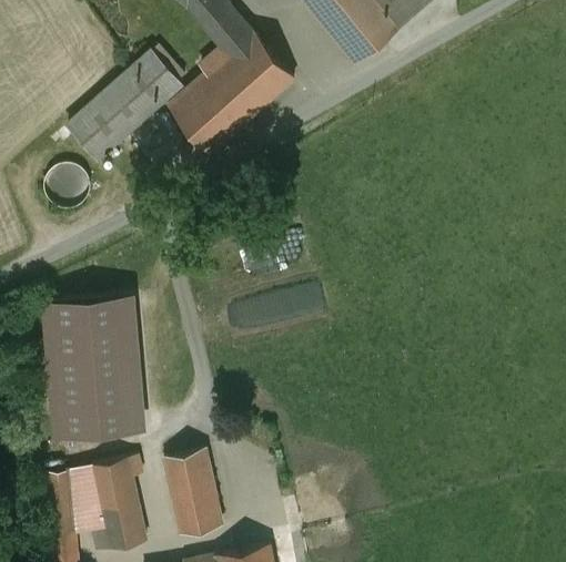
[(244,29),(220,0),(183,0),(181,2),(218,44),(201,59),(208,67),(189,81),(158,43),(69,116),(102,157),(172,100),(211,147),(293,80),(246,24),(244,29)]
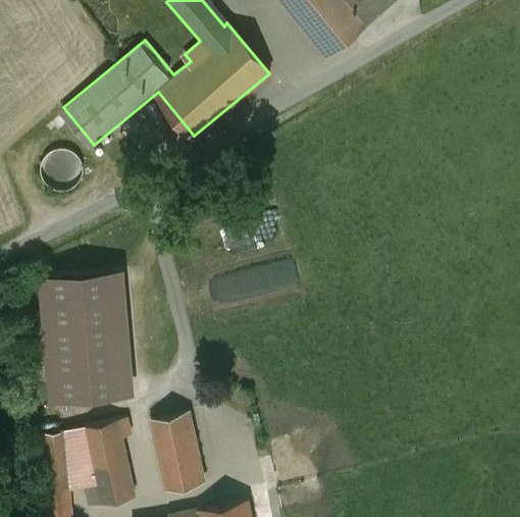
[(397,0),(279,0),(324,57),(397,0)]
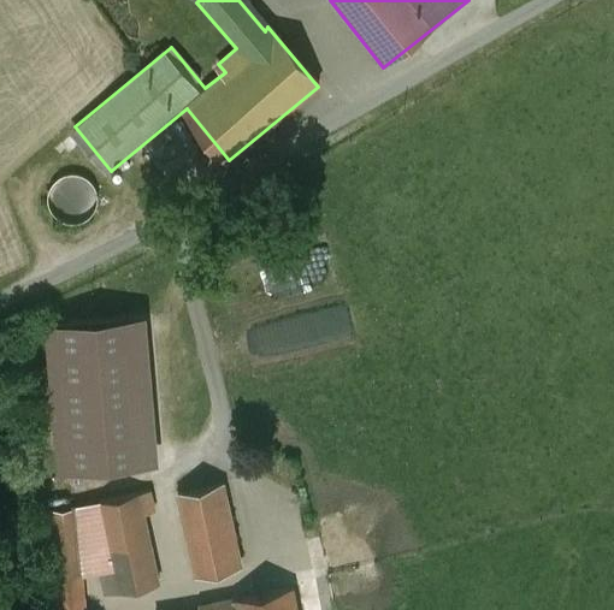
[(58,182),(58,203),(93,203),(93,182),(58,182)]
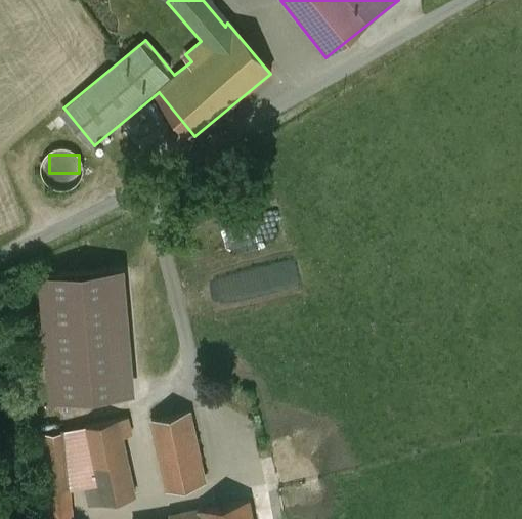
[(139,270),(50,275),(57,401),(146,396),(139,270)]
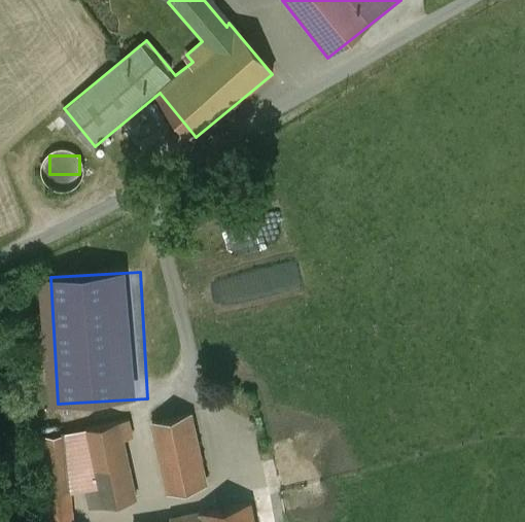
[(71,521),(70,492),(64,435),(63,418),(40,420),(48,521),(71,521)]
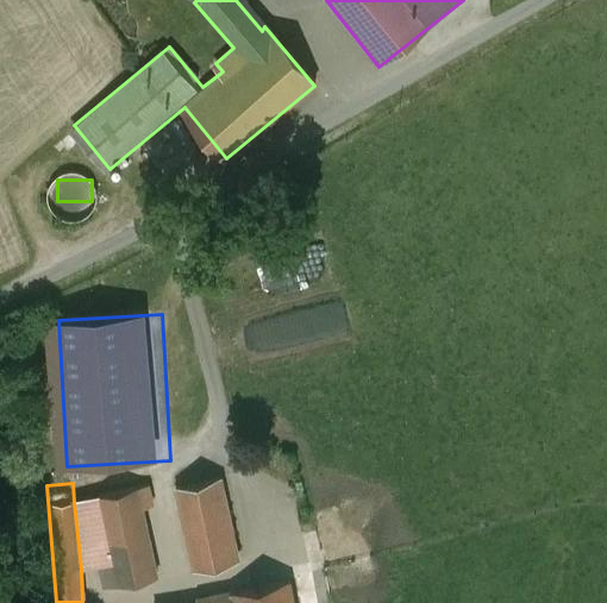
[(236,565),(217,483),(173,492),(191,575),(236,565)]
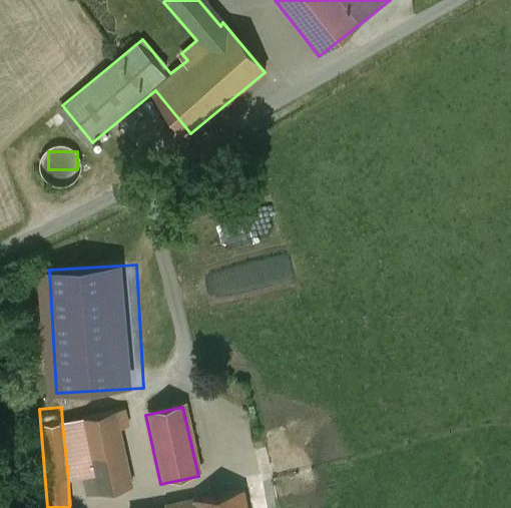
[(83,420),(80,420),(93,474),(82,477),(86,500),(130,490),(116,427),(127,426),(123,412),(112,414),(83,420)]
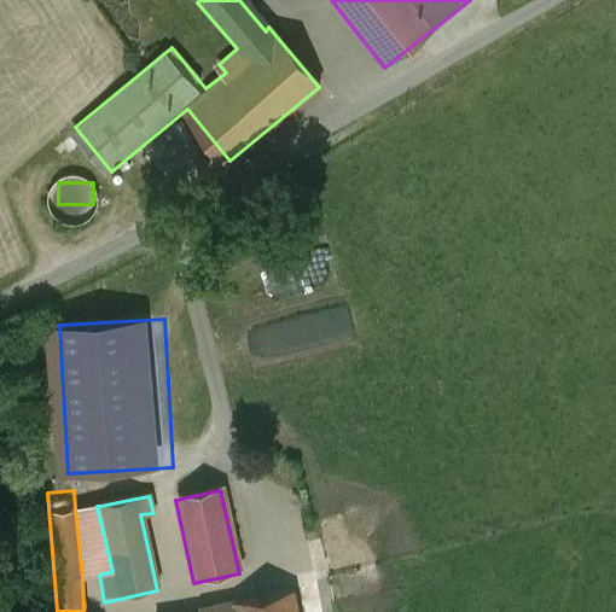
[(97,506),(75,510),(82,577),(99,575),(112,571),(97,506)]
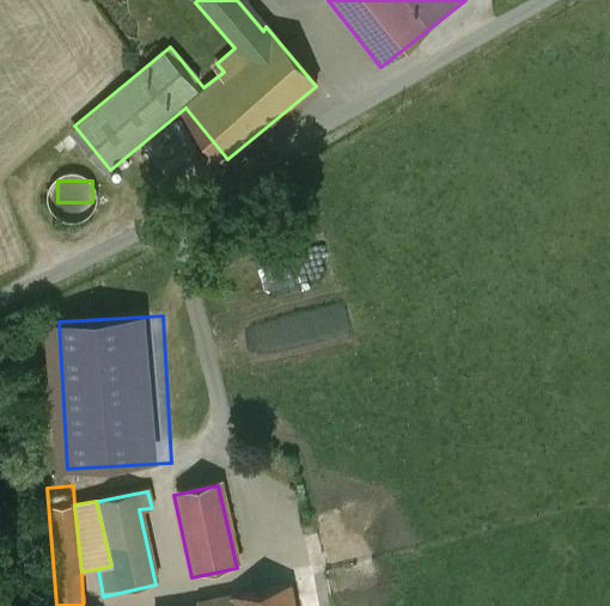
[(291,605),(287,588),(201,605),(291,605)]
